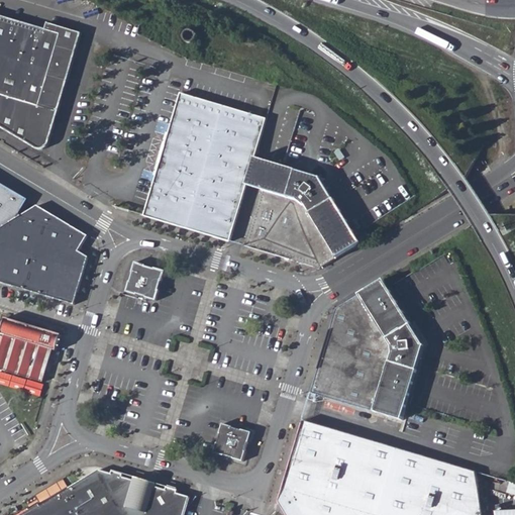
[(43,27),(0,15),(0,126),(32,146),(33,147),(34,147),(34,148),(36,148),(39,148),(40,148),(41,148),(41,147),(42,147),(43,146),(44,146),(45,145),(45,144),(46,144),(46,143),(80,31),(45,21),(43,27)]
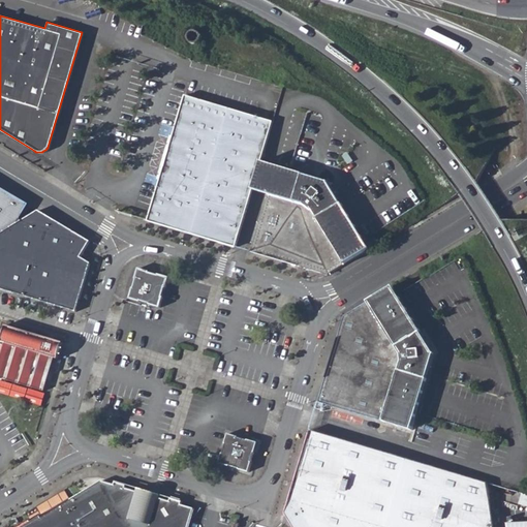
[(183,94),(146,219),(235,246),(251,187),(259,159),(271,120),(183,94)]
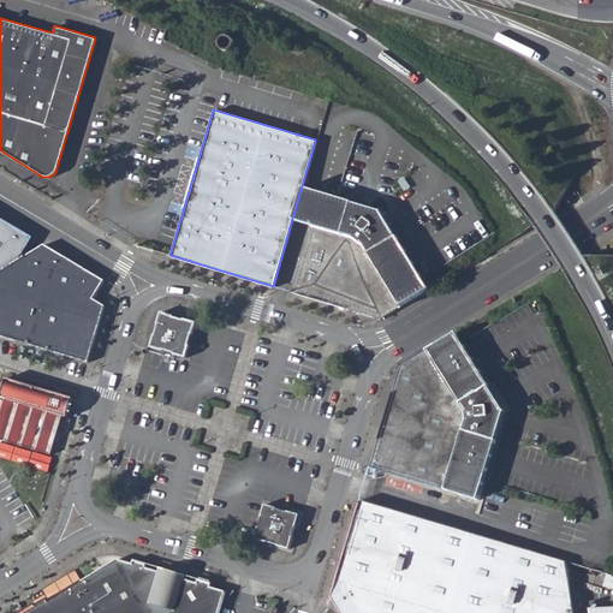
[(292,218),(310,224),(320,191),(302,185),(292,218)]
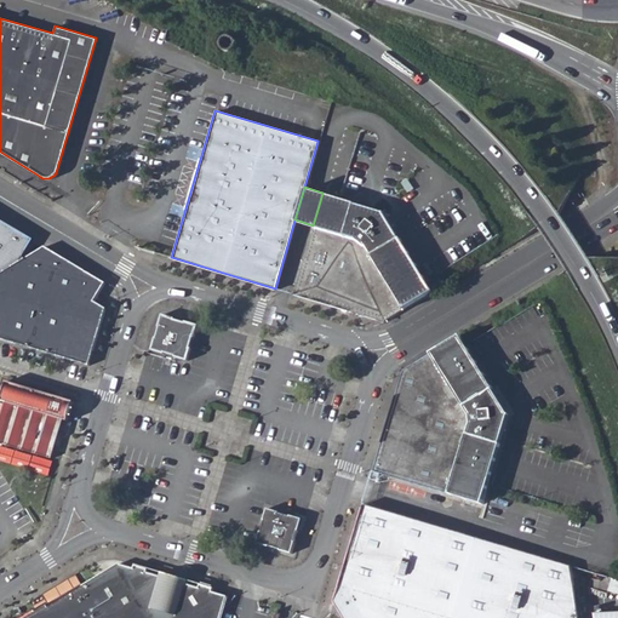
[(313,225),(292,293),(383,320),(431,290),(422,273),(384,212),(322,193),(313,225)]
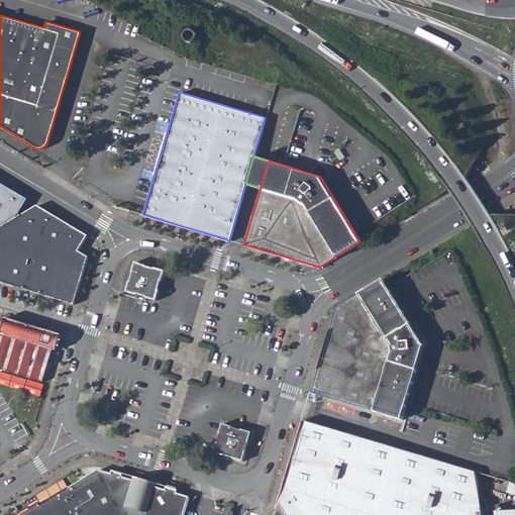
[(0,223),(11,216),(23,197),(0,182),(0,223)]
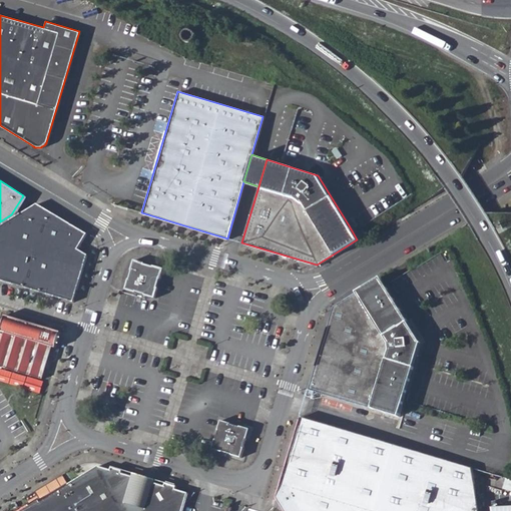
[(83,231),(33,201),(0,221),(0,282),(69,301),(84,253),(74,246),(83,231)]
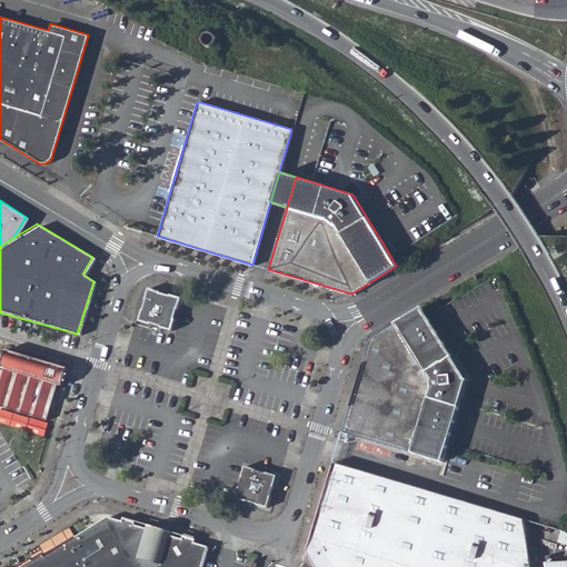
[(139,309),(137,319),(147,322),(148,321),(158,325),(158,326),(169,329),(172,319),(171,318),(175,308),(176,308),(179,297),(168,294),(167,295),(156,292),(157,290),(147,288),(143,299),(145,299),(141,310),(139,309)]
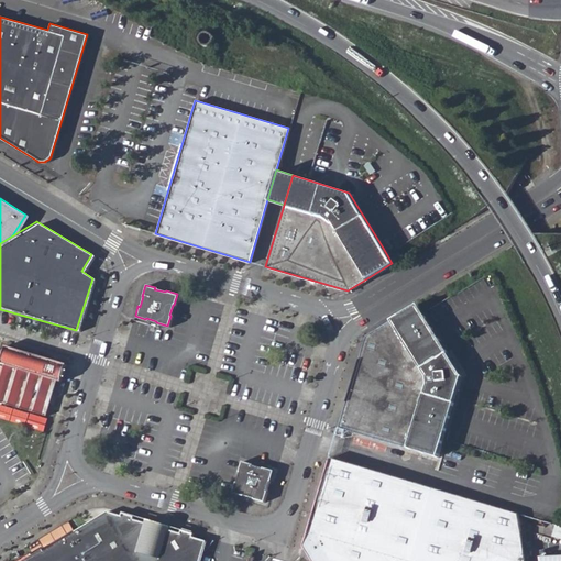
[(449,296),(443,285),(429,295),(433,304),(449,296)]
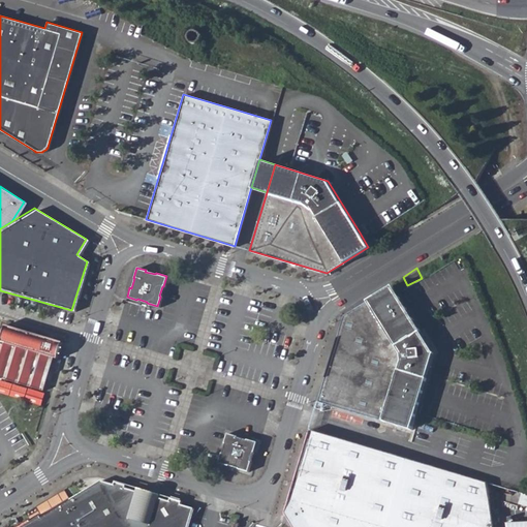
[(433,351),(391,284),(341,314),(316,401),(410,428),(433,351)]
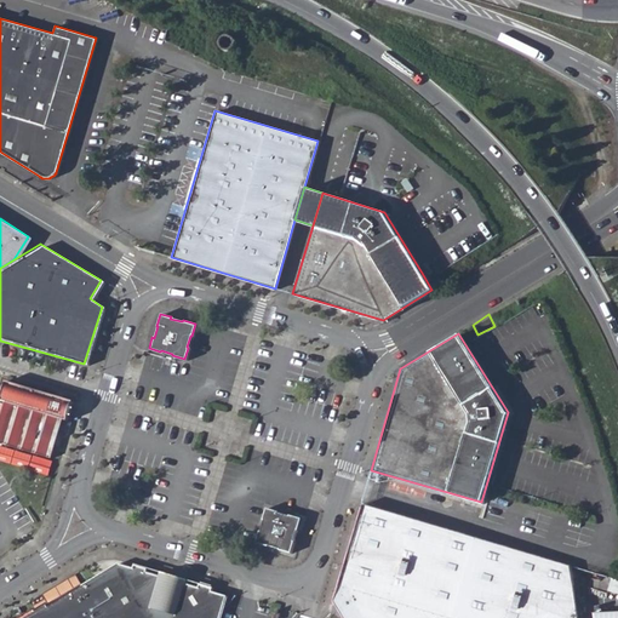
[(68,398),(1,378),(0,382),(0,400),(0,442),(46,456),(58,418),(62,419),(68,398)]
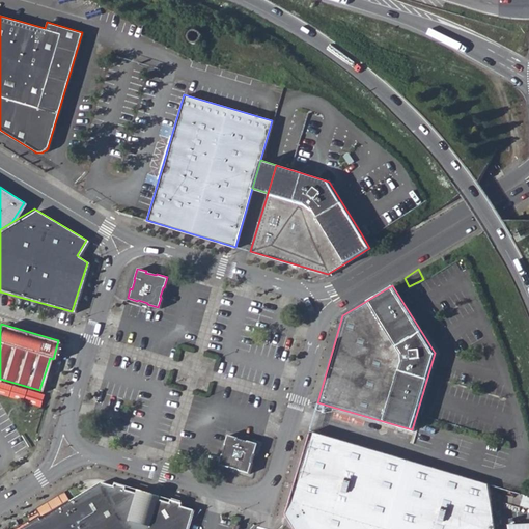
[(491,528),(485,483),(309,430),(285,513),(295,528),(491,528)]
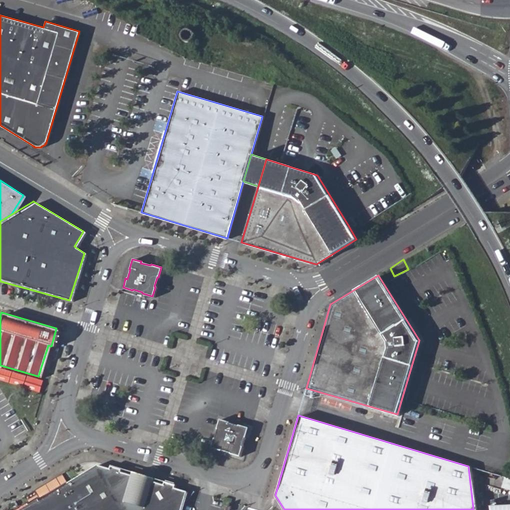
[(211,438),(209,448),(219,451),(219,450),(227,453),(227,454),(237,457),(240,448),(239,447),(242,438),(243,439),(246,428),(236,425),(235,426),(226,424),(227,422),(217,420),(214,429),(215,430),(213,439),(211,438)]
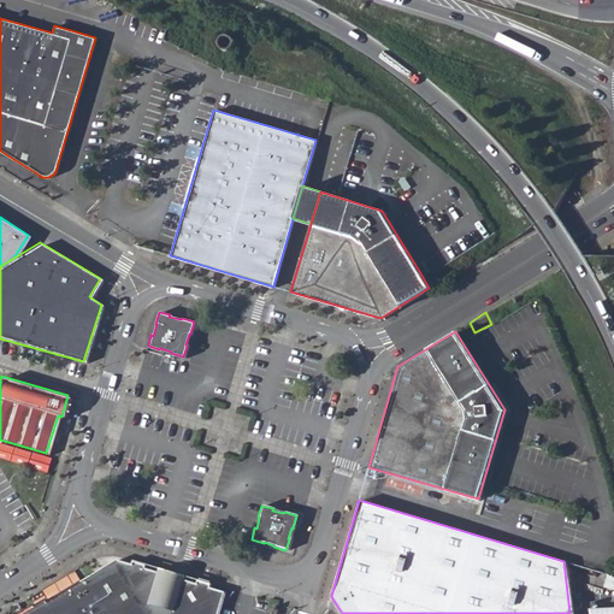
[(195,584),(184,582),(165,595),(151,573),(152,571),(143,568),(143,565),(130,561),(129,565),(114,560),(46,602),(45,598),(18,613),(216,613),(223,592),(207,588),(208,584),(195,580),(195,584)]
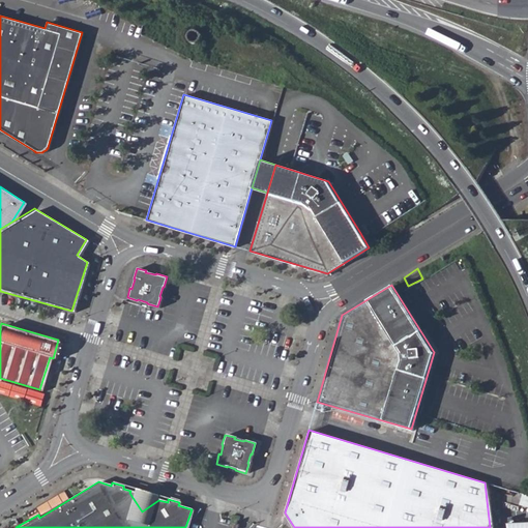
[(129,493),(142,511),(158,500),(130,491),(129,493)]
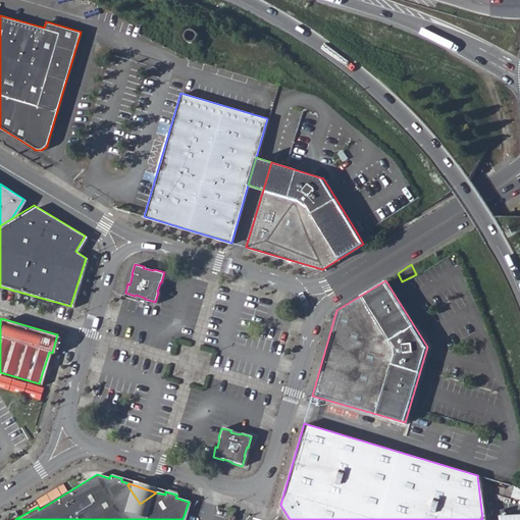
[(519,485),(514,484),(511,494),(519,497),(519,485)]
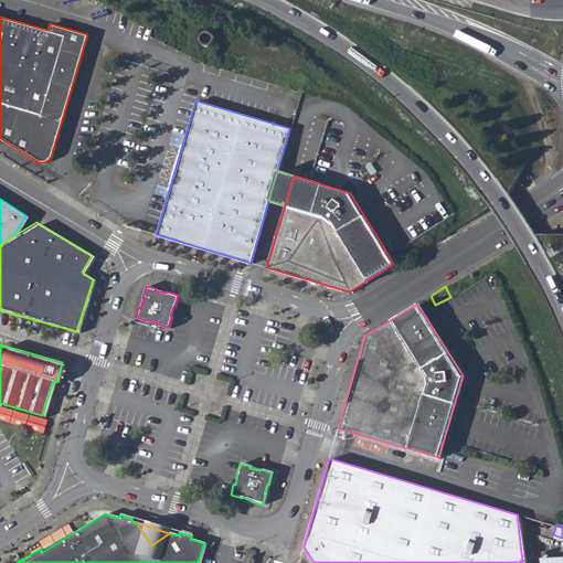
[(59,529),(39,539),(43,548),(63,537),(59,529)]
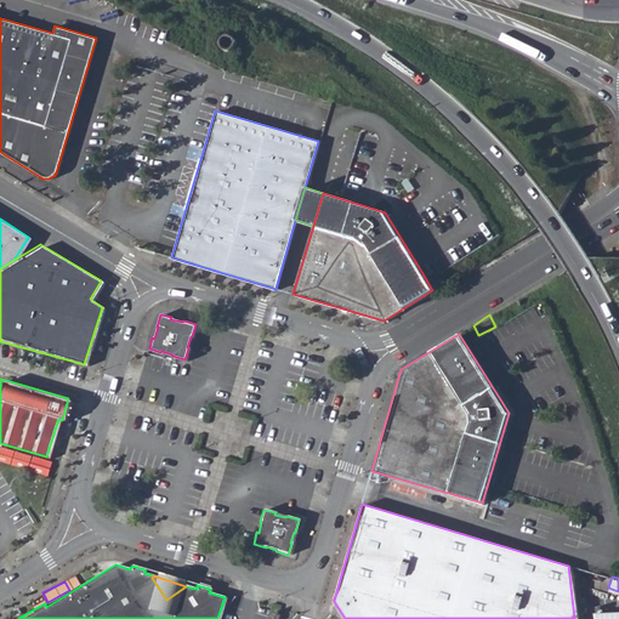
All buildings are outlined.
